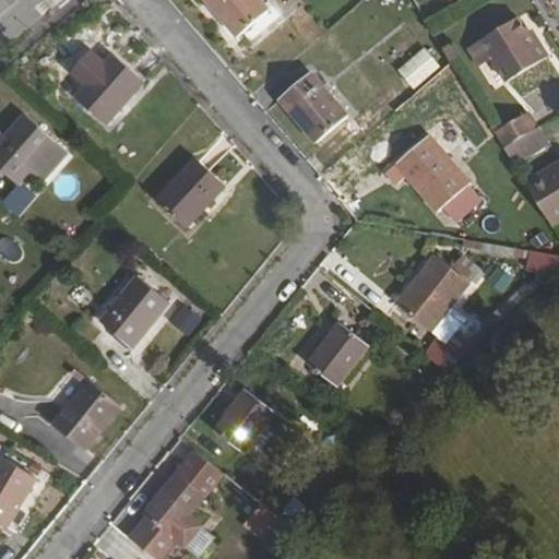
[(256,0),(204,0),(238,38),(268,12),(256,0)]
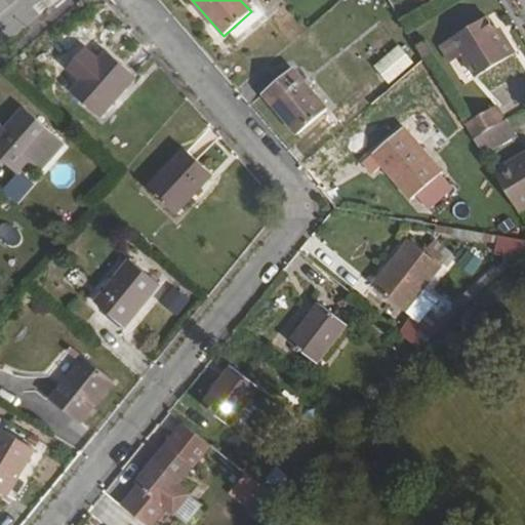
[(498,40),(483,16),(449,38),(472,76),(511,52),(502,38),(498,40)]
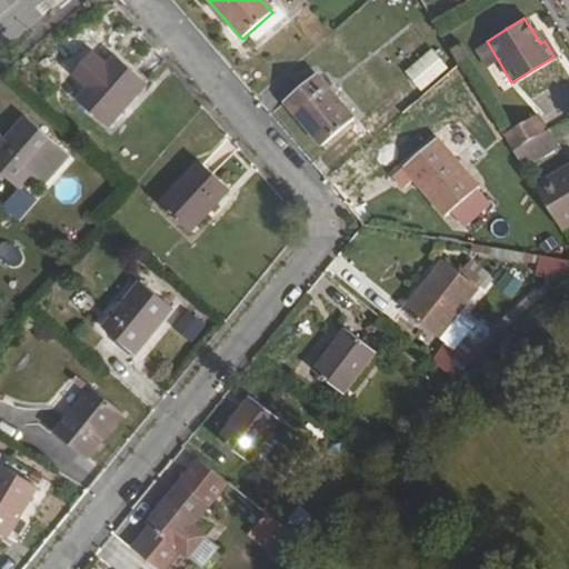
[(431,48),(403,71),(420,91),(448,68),(431,48)]
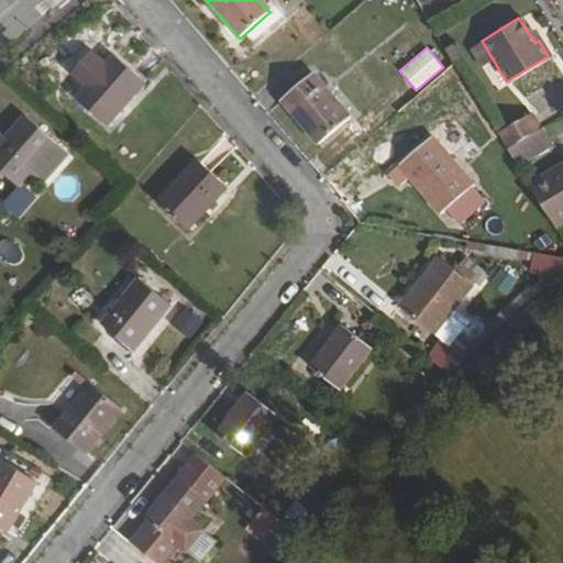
[(113,58),(76,101),(105,128),(143,85),(113,58)]
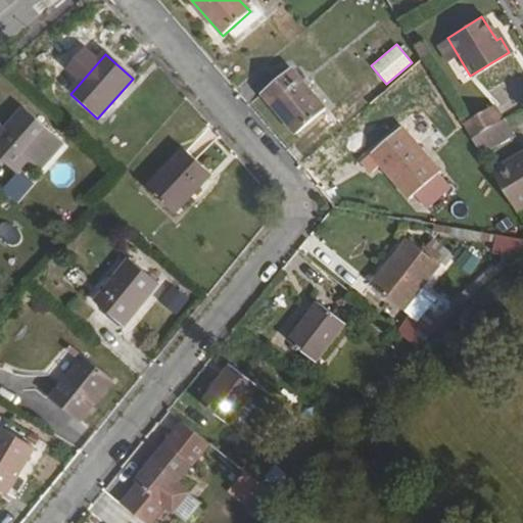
[(289,69),(260,94),(294,135),(323,110),(289,69)]
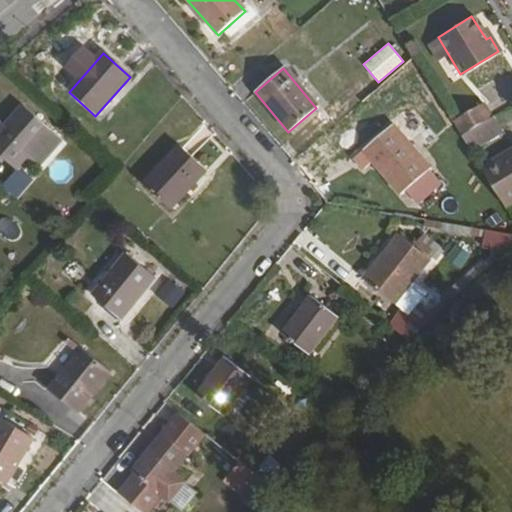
[(457,137),(489,116),(480,103),(448,122),(457,137)]
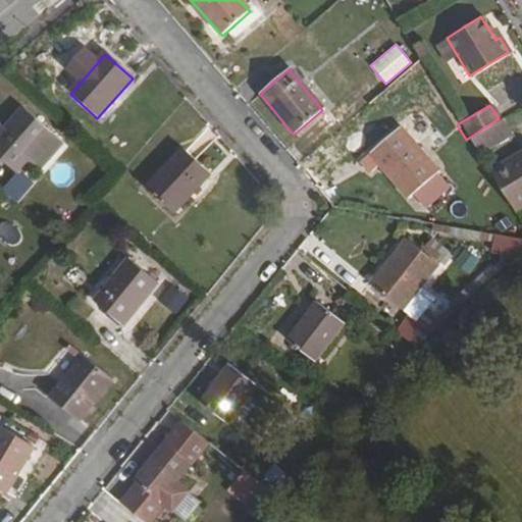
[(23,111),(0,137),(0,160),(15,175),(51,135),(23,111)]
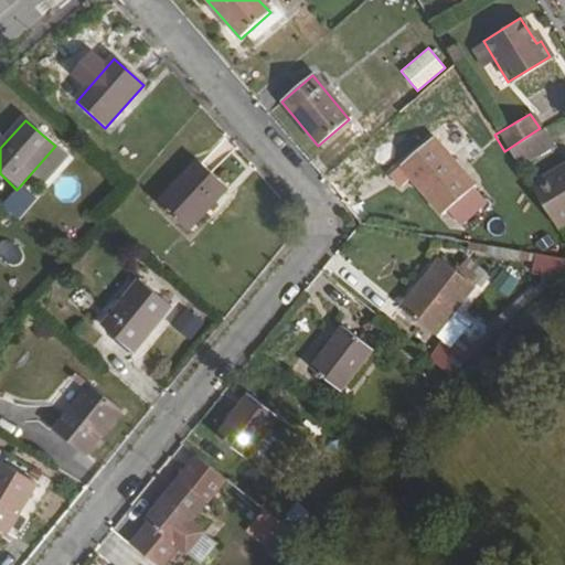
[(504,151),(513,167),(550,145),(540,128),(504,151)]
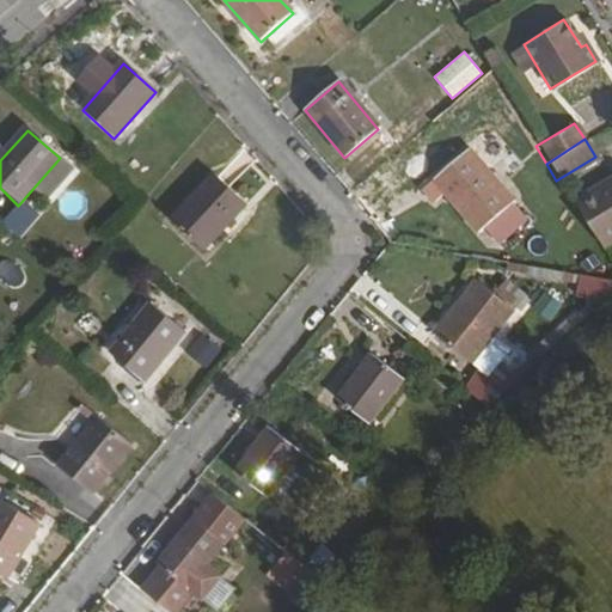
[(469,152),(434,182),(478,233),(513,203),(469,152)]
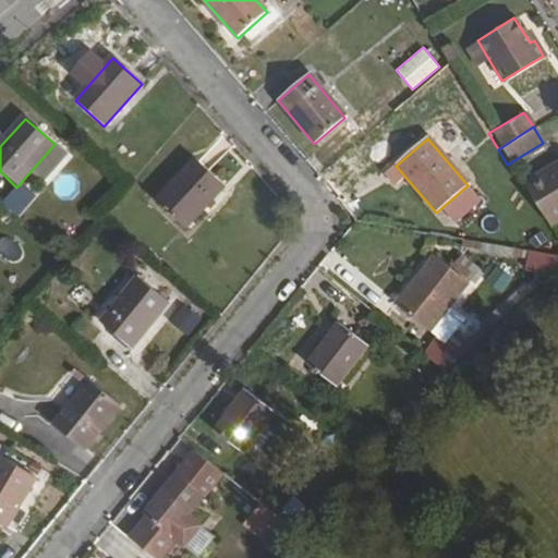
[(518,181),(544,223),(557,215),(557,156),(550,160),(554,165),(542,171),(540,167),(518,181)]
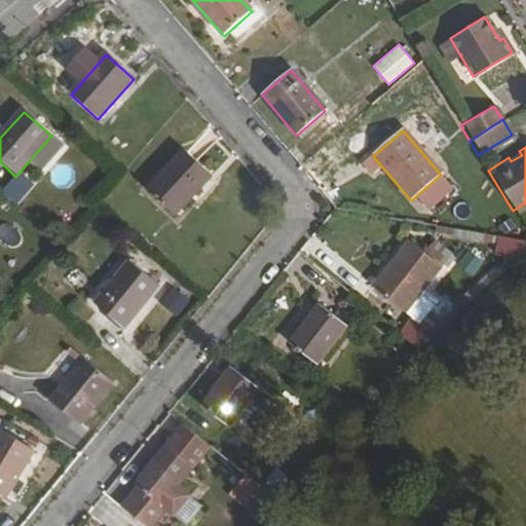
[(519,151),(509,157),(511,161),(522,155),(519,151)]
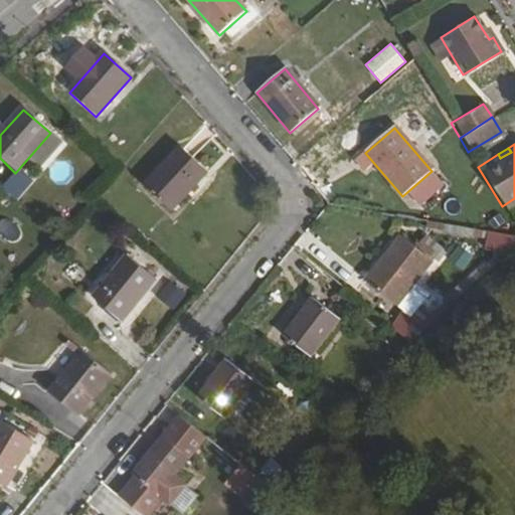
[(180,149),(143,187),(170,212),(206,174),(180,149)]
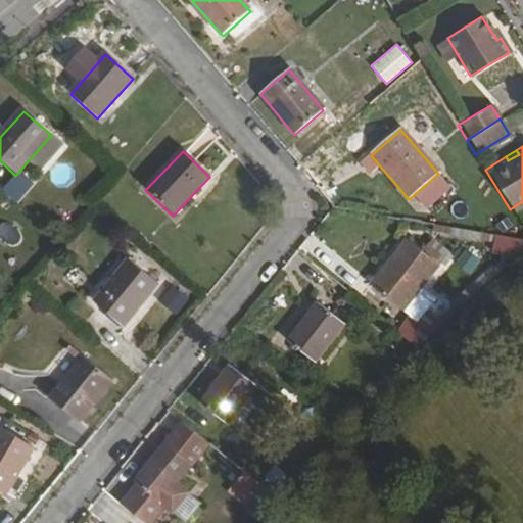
[(513,260),(522,250),(522,242),(494,238),(491,256),(513,260)]
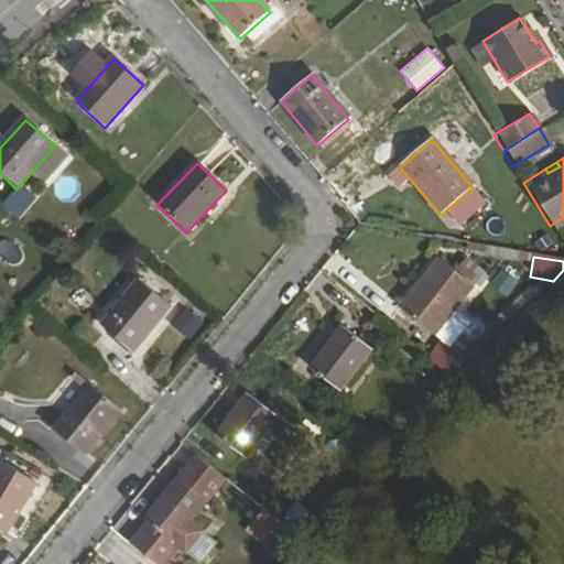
[(433,336),(438,329),(452,313),(474,288),(441,260),(400,308),(433,336)]
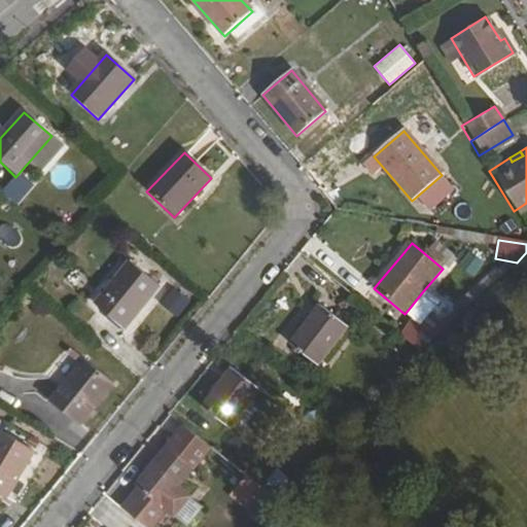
[(478,277),(485,261),(467,252),(459,268),(478,277)]
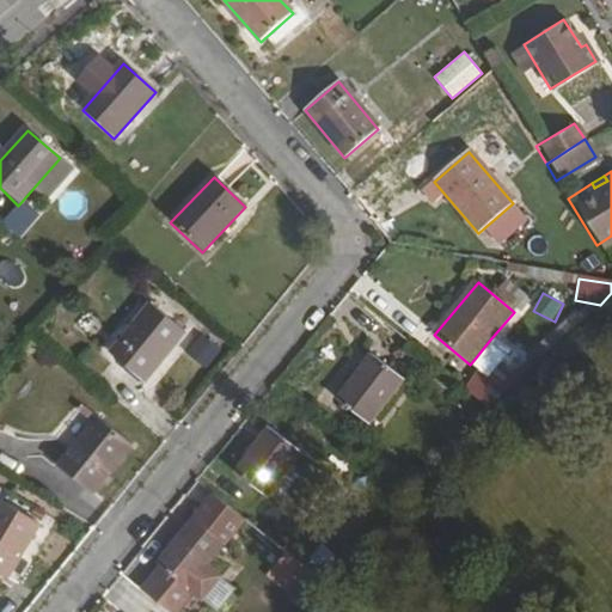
[(152,308),(112,355),(145,384),(184,336),(152,308)]
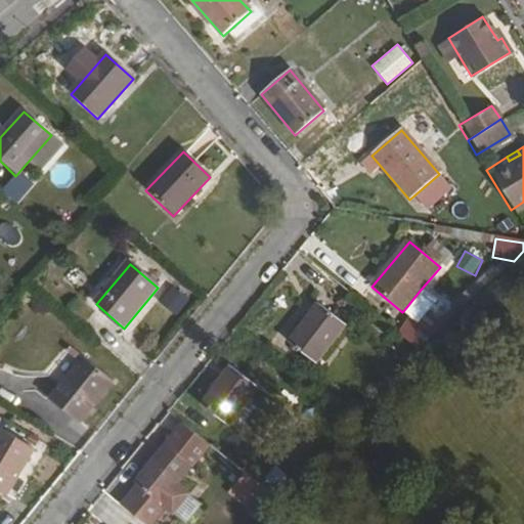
[(484,288),(496,276),(491,270),(466,294),(473,300),(478,294),(477,293),(483,287),(484,288)]
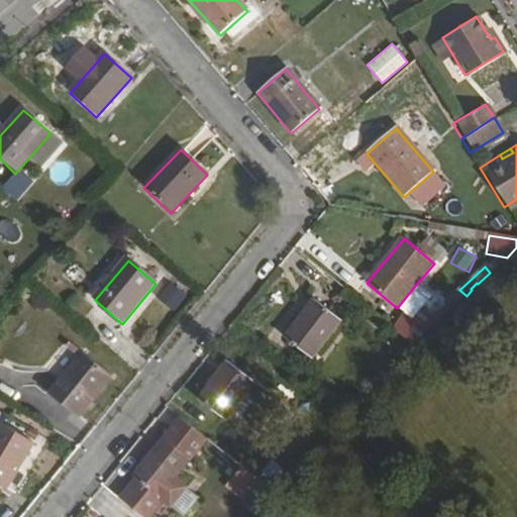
[(173,311),(186,297),(170,282),(157,296),(173,311)]
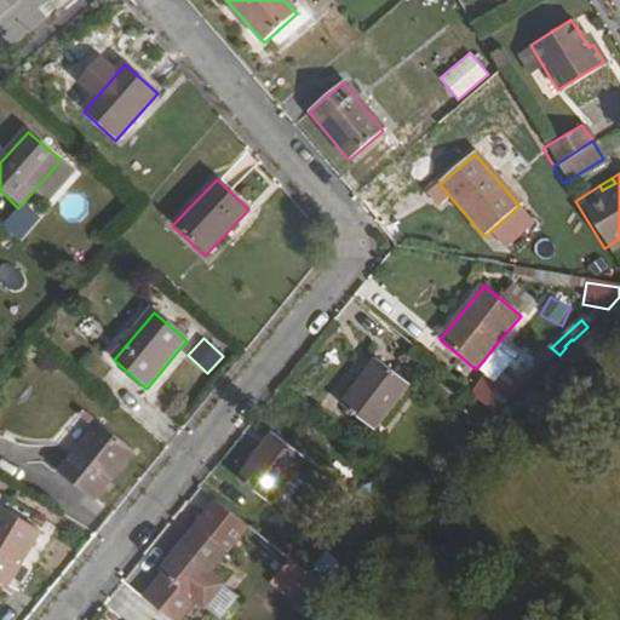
[(482,362),(491,372),(498,379),(506,372),(515,361),(497,344),(482,362)]
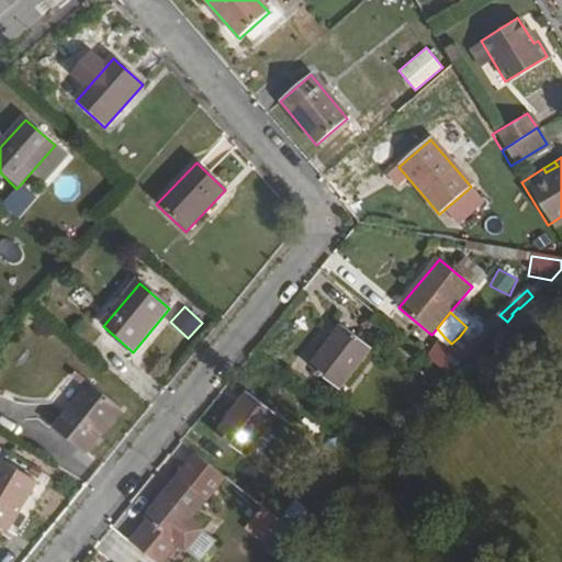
[(343,328),(311,370),(337,390),(369,351),(343,328)]
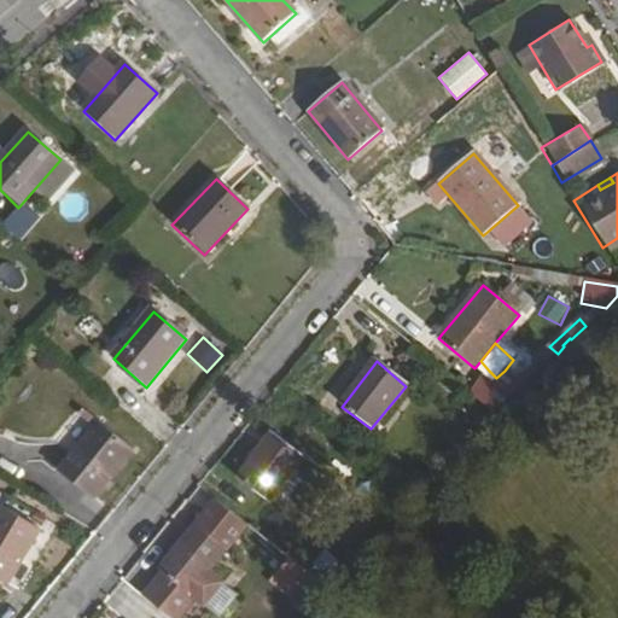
[(489,371),(468,396),(493,412),(523,384),(505,371),(496,378),(489,371)]
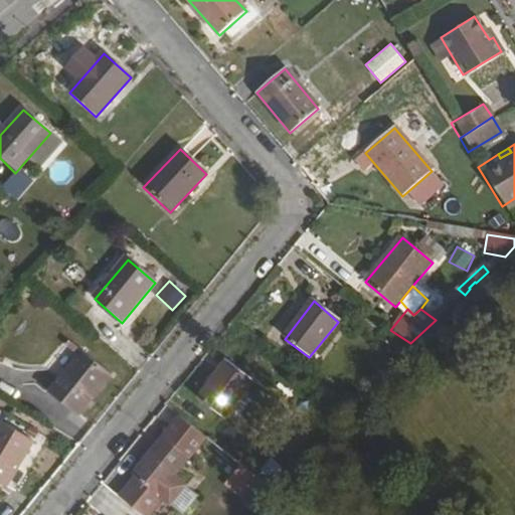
[(82,354),(48,392),(76,415),(110,376),(82,354)]
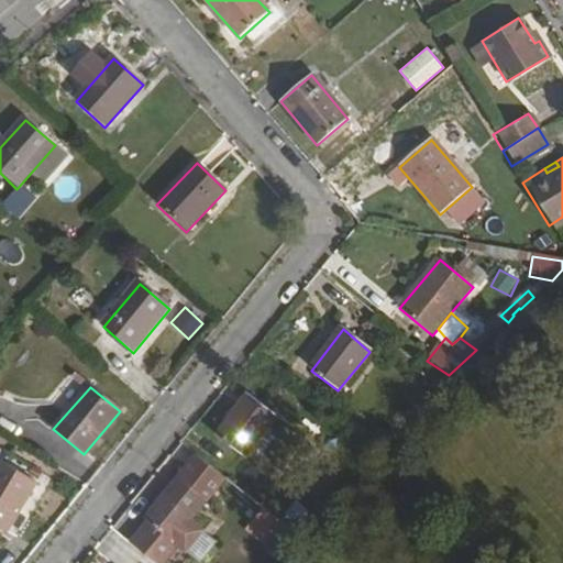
[(249,396),(217,437),(245,459),(276,417),(249,396)]
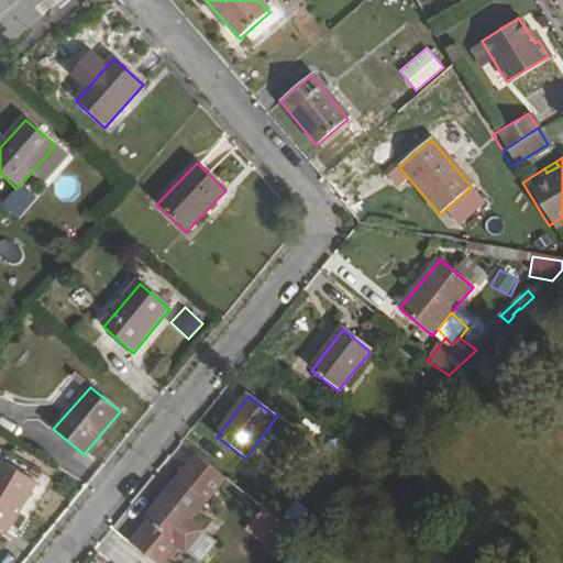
[(150,525),(131,545),(151,562),(164,562),(177,548),(185,554),(203,533),(190,522),(225,481),(198,459),(145,520),(150,525)]
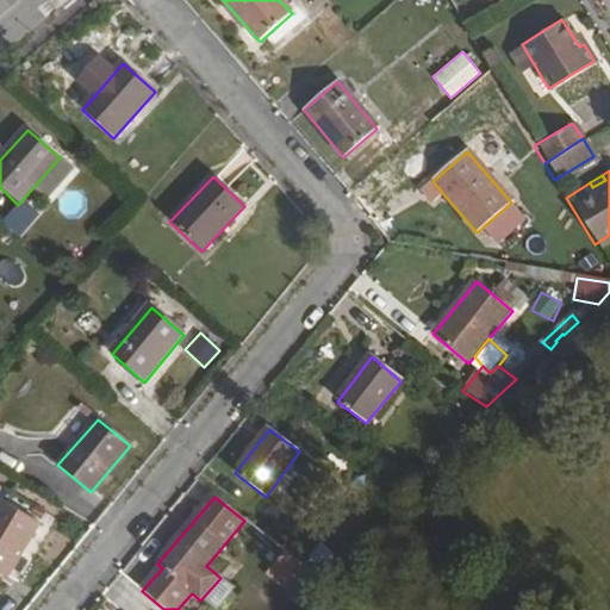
[(0,502),(0,573),(6,578),(38,524),(0,502)]
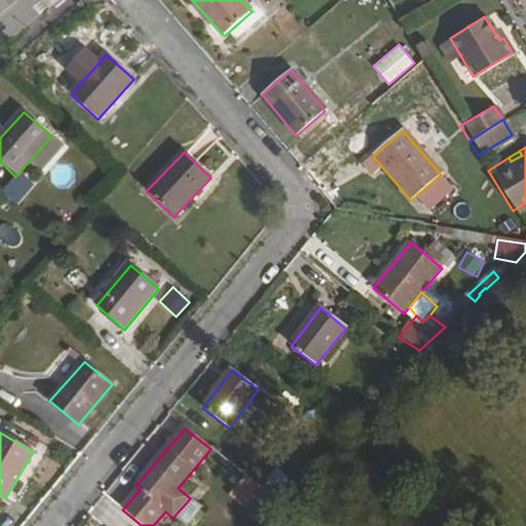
[(274,467),(266,480),(280,491),(290,479),(274,467)]
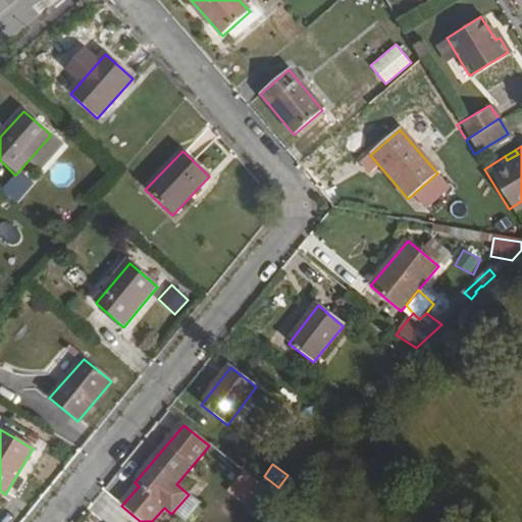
[(240,469),(223,490),(249,510),(266,488),(240,469)]
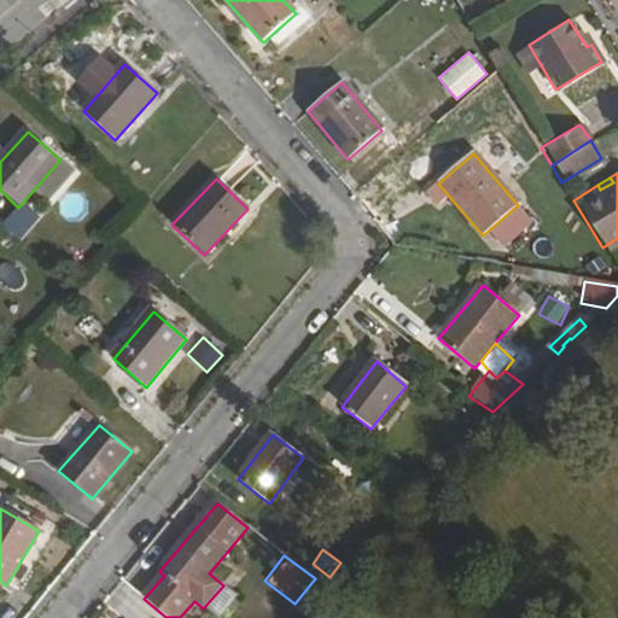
[(223,586),(203,608),(214,617),(219,617),(238,598),(223,586)]
